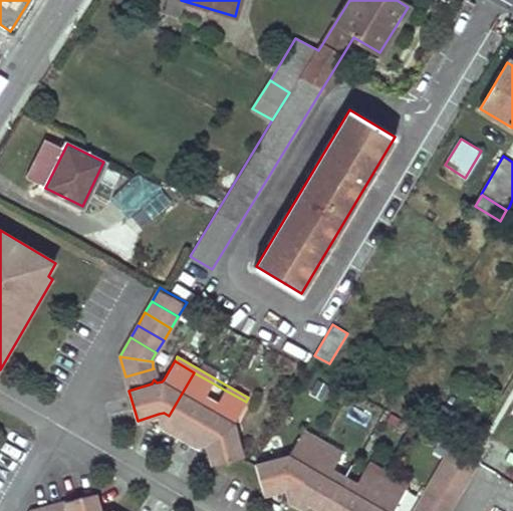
[(154,379),(156,373),(154,368),(125,376),(129,391),(152,384),(154,379)]
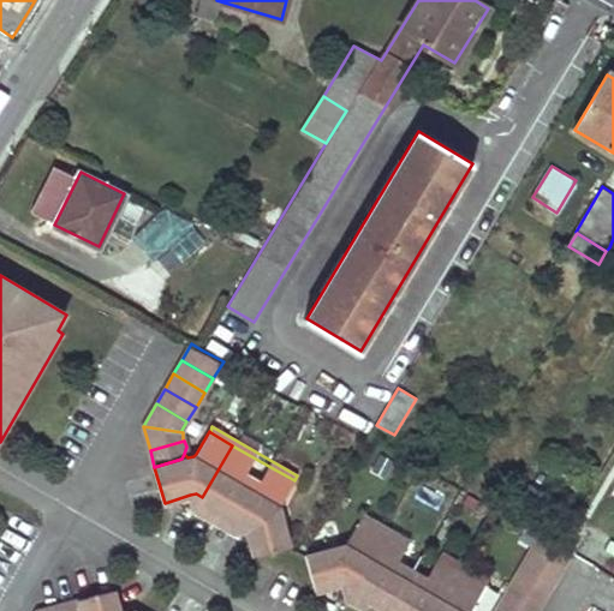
[(232,445),(202,497),(207,499),(204,504),(238,525),(240,520),(270,467),(232,445)]
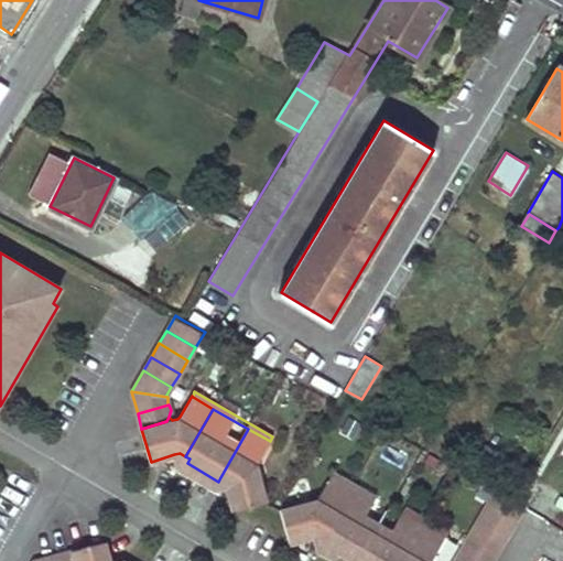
[(248,429),(220,477),(224,478),(226,485),(234,510),(267,500),(257,464),(270,441),(248,429)]
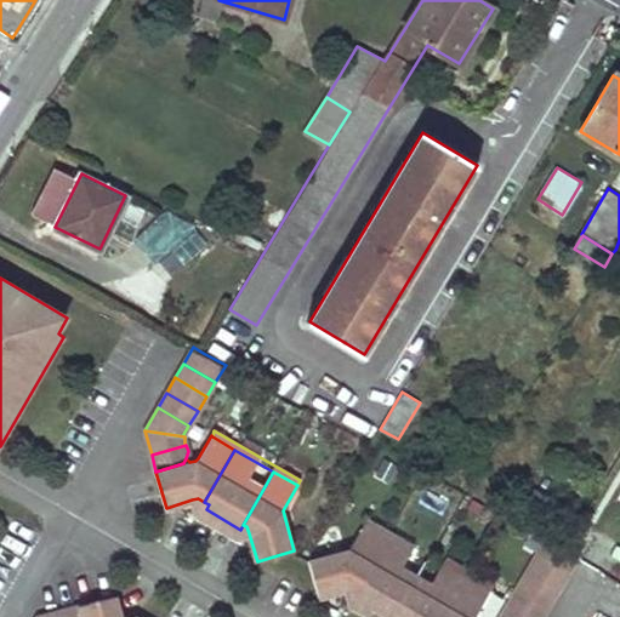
[(587,484),(569,473),(561,485),(579,497),(587,484)]
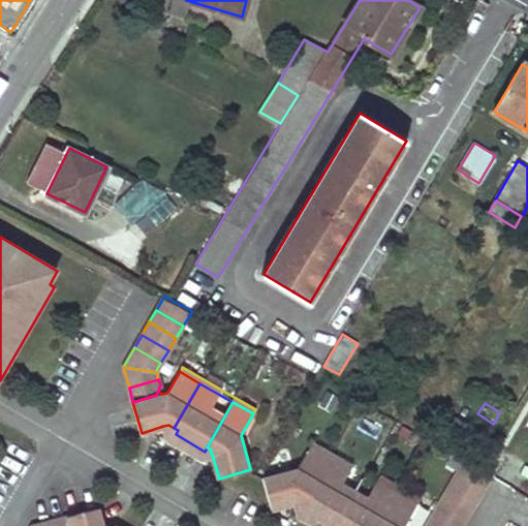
[(477,428),(457,415),(446,432),(467,444),(477,428)]
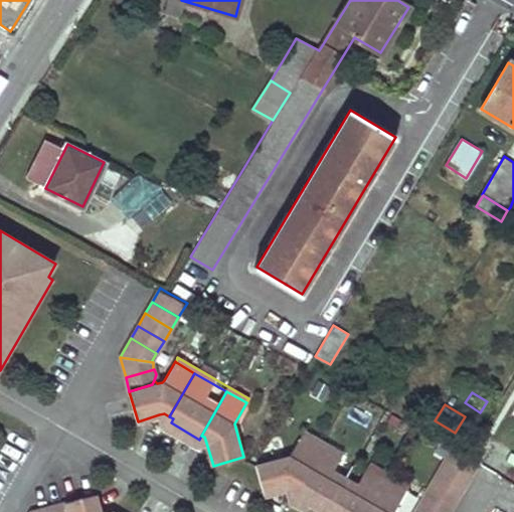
[(164,413),(159,414),(163,428),(195,446),(206,443),(204,437),(201,436),(199,440),(171,422),(173,418),(169,416),(164,413)]
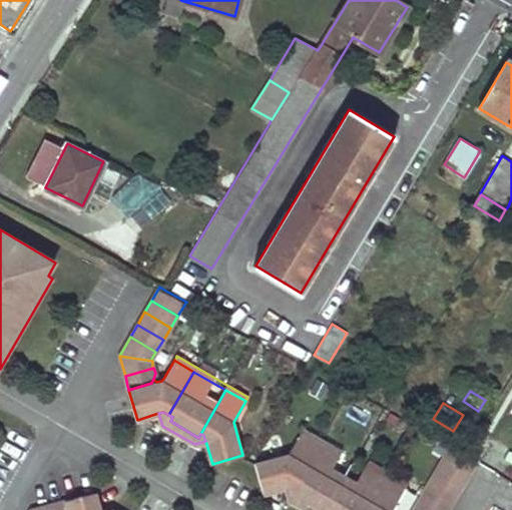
[(303,429),(300,434),(341,458),(344,453),(303,429)]
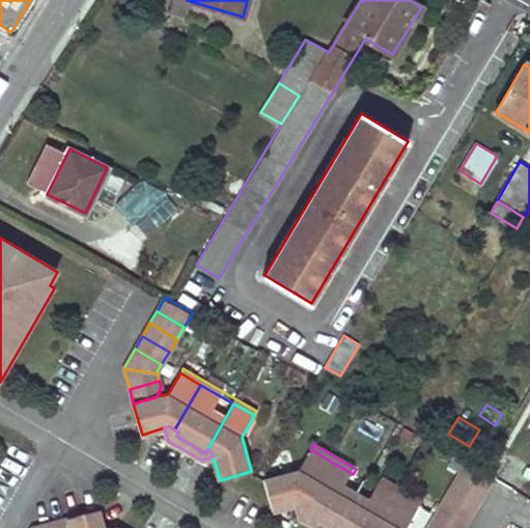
[(273,510),(296,504),(301,503),(305,505),(329,460),(310,449),(298,471),(265,480),(273,510)]
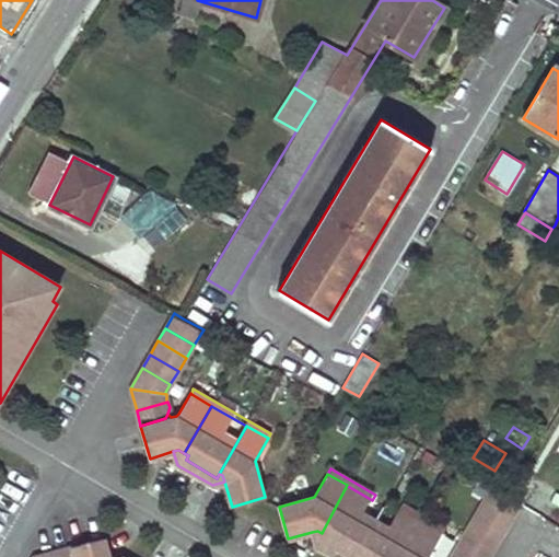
[(347,485),(322,533),(326,535),(325,542),(336,548),(350,556),(353,556),(377,517),(365,510),(372,500),(347,485)]
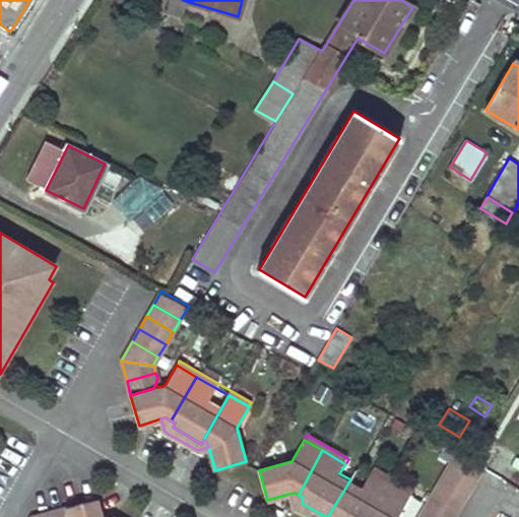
[(475,482),(484,467),(472,460),(456,451),(448,466),(475,482)]
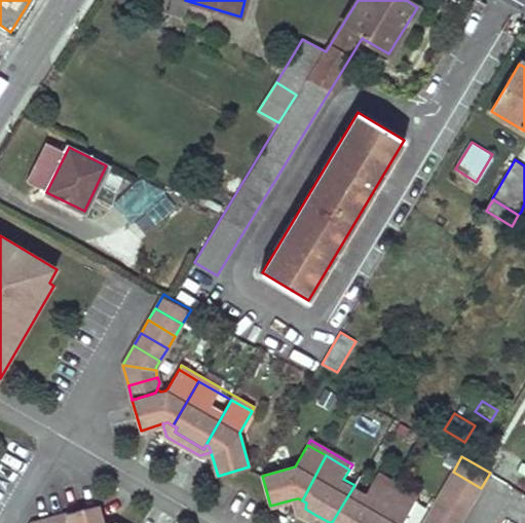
[(473,502),(481,488),(453,472),(444,487),(473,502)]
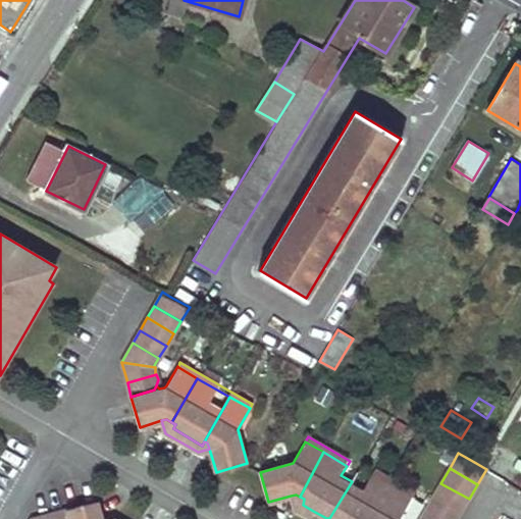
[(388,490),(408,502),(411,497),(369,473),(367,478),(388,490)]
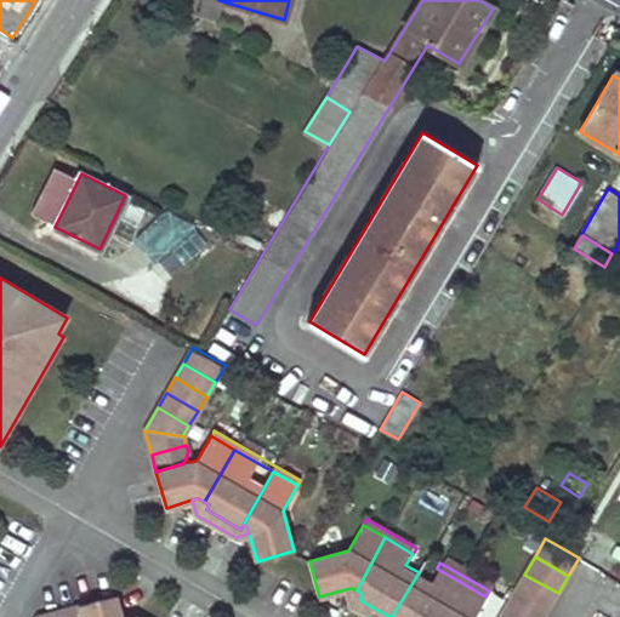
[(442,616),(462,583),(437,569),(430,580),(419,572),(392,616),(442,616)]
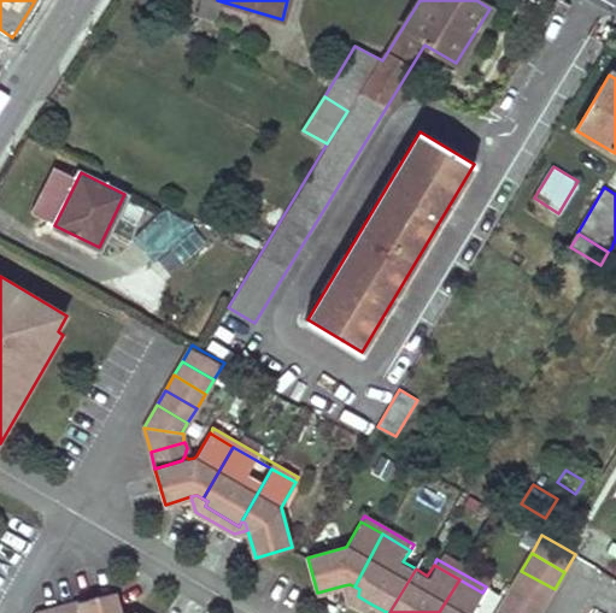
[(555,589),(521,571),(512,585),(546,605),(555,589)]
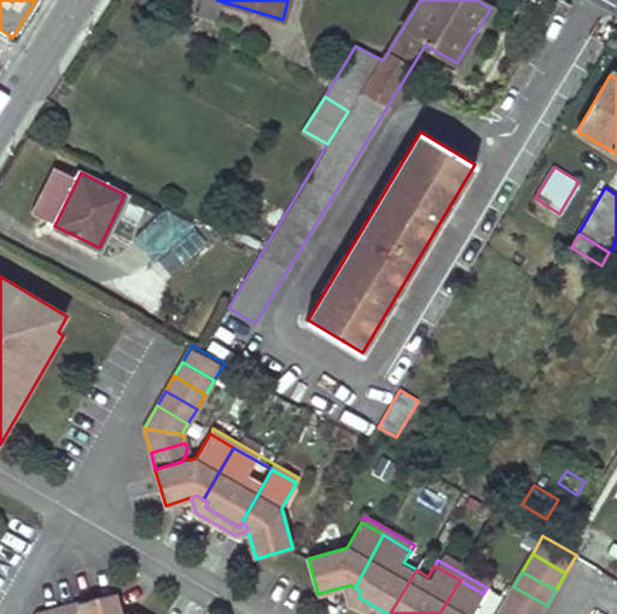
[(471,613),(483,594),(460,580),(440,613),(471,613)]
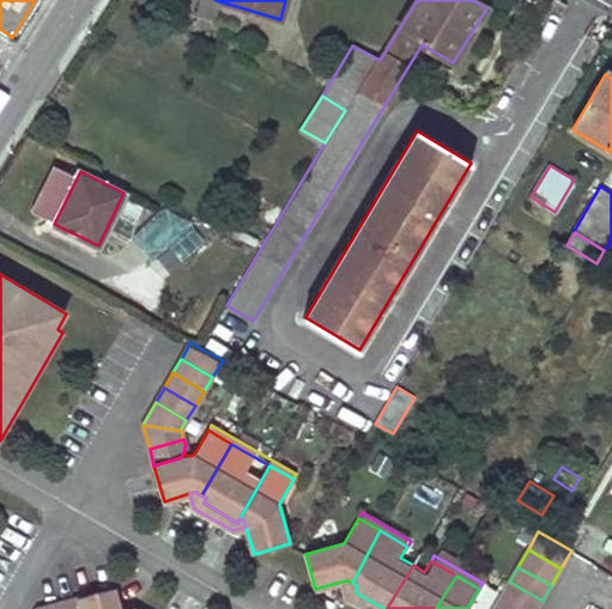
[(347,580),(341,582),(345,598),(362,608),(368,600),(356,592),(357,585),(352,583),(347,580)]
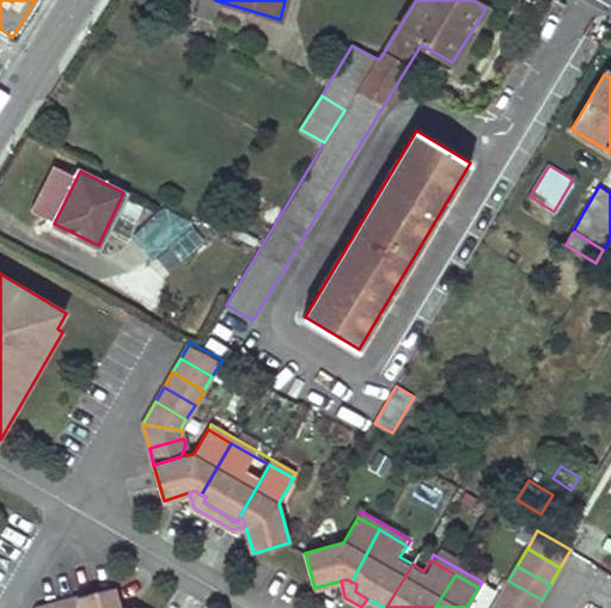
[(517,607),(536,607),(542,600),(508,581),(499,597),(517,607)]
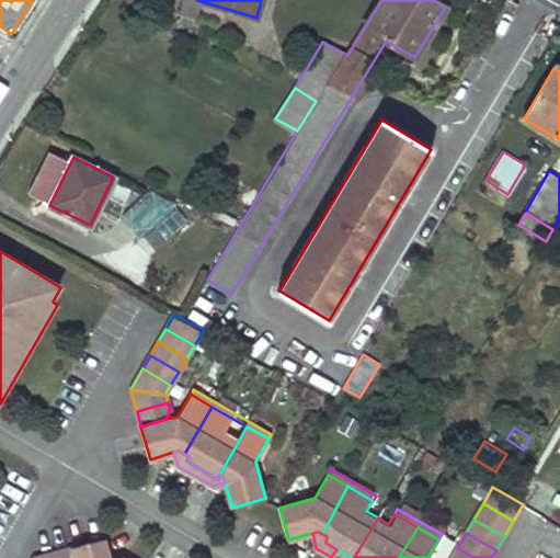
[(109,557),(103,537),(70,546),(72,557),(109,557)]
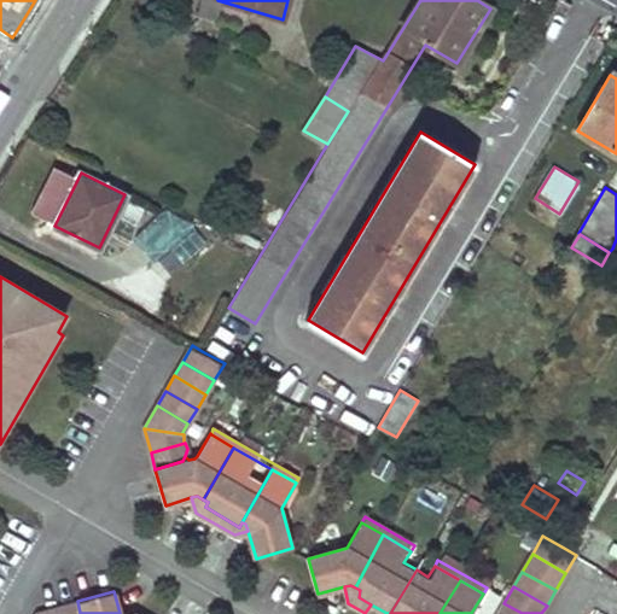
[(80,613),(77,601),(60,606),(62,613),(80,613)]
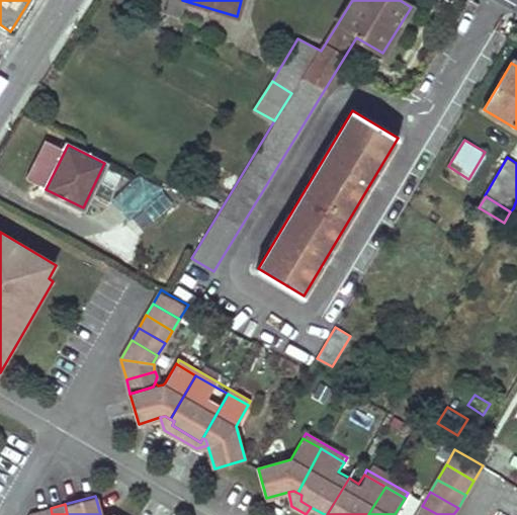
[(437,514),(422,506),(416,514),(437,514)]
